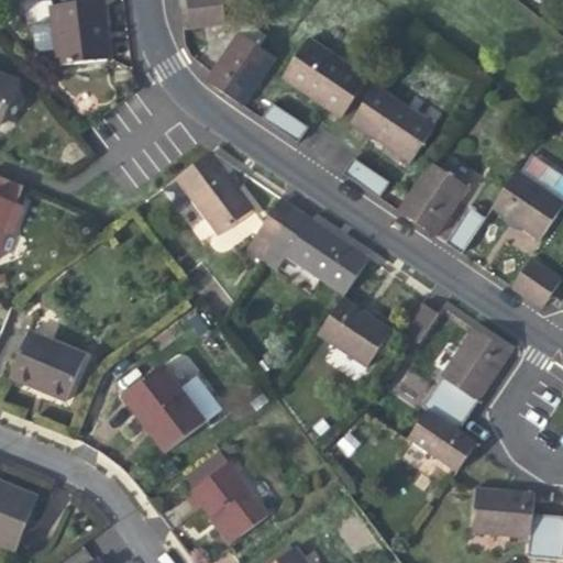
[(186,0),(190,30),(224,25),(220,0),(186,0)]
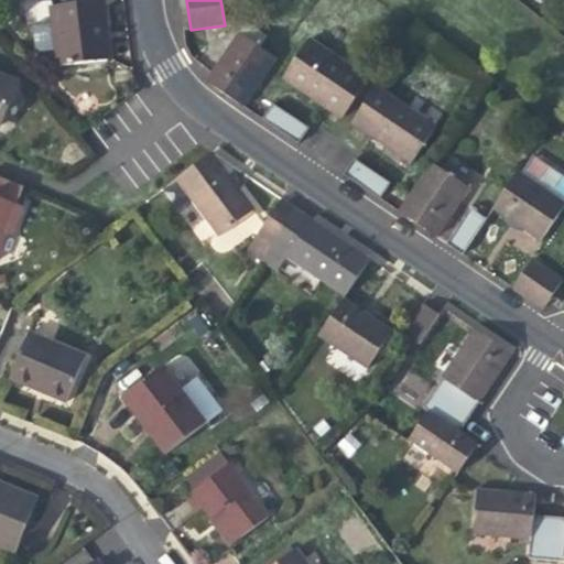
[(56,51),(58,67),(105,62),(101,35),(100,29),(107,28),(104,1),(51,8),(53,23),(56,51)]
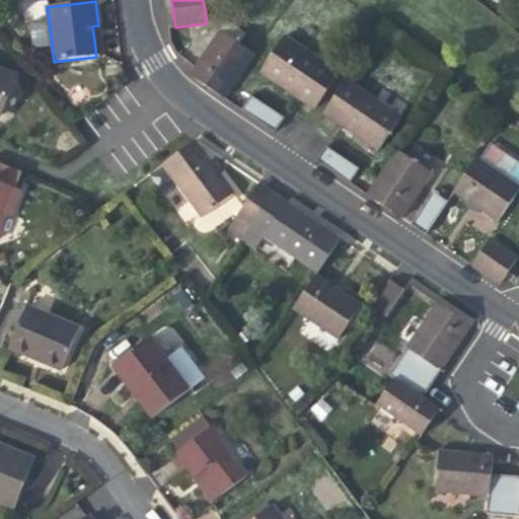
[(36,49),(52,47),(49,21),(29,24),(31,45),(36,49)]
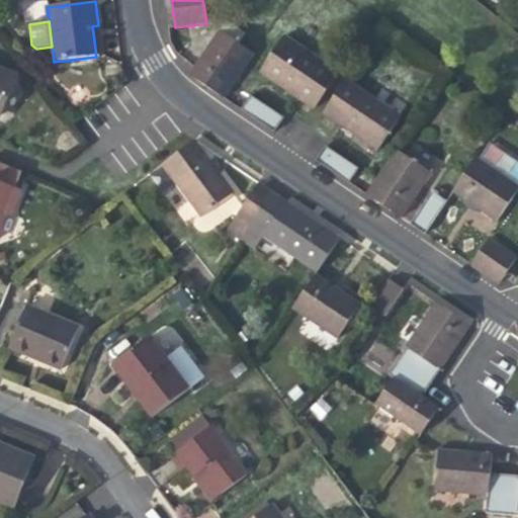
[(224,21),(188,74),(207,87),(224,97),(259,46),(224,21)]
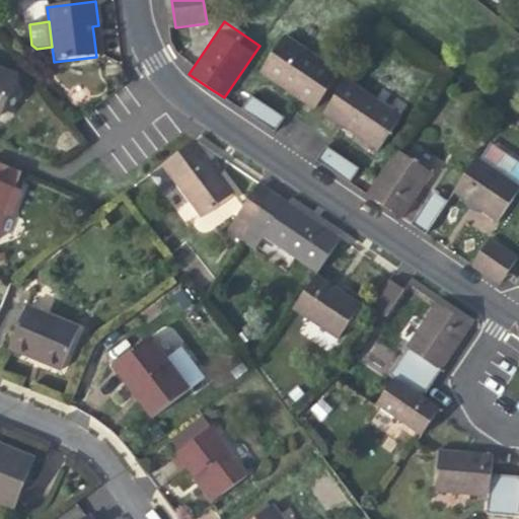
[(314,108),(339,73),(285,36),(261,73),(291,93),(314,108)]
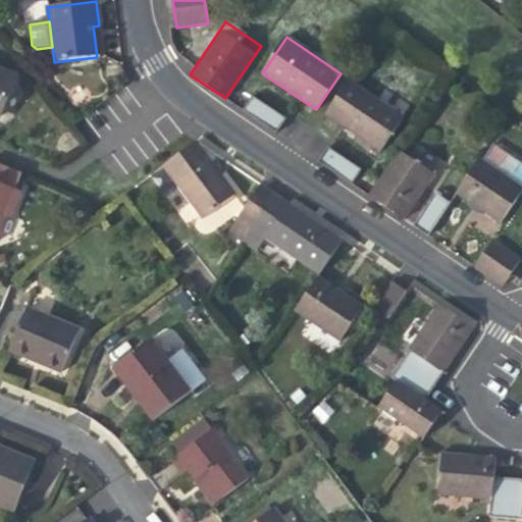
[(0,110),(14,75),(0,69),(0,110)]
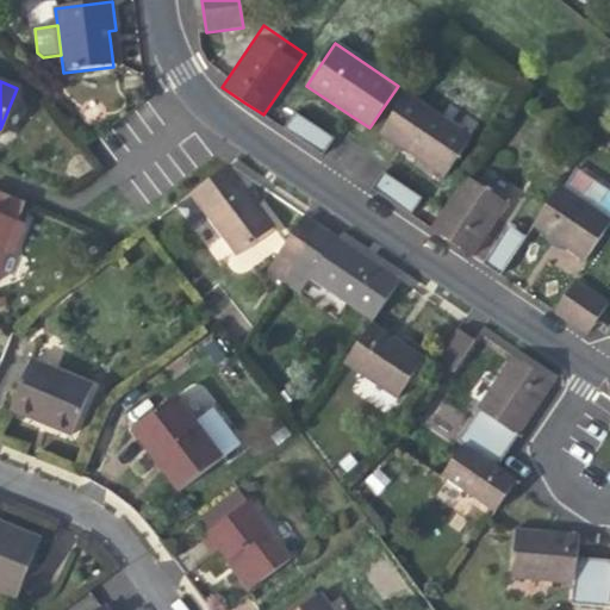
[(472,136),(408,93),(379,135),(409,155),(443,179),(472,136)]
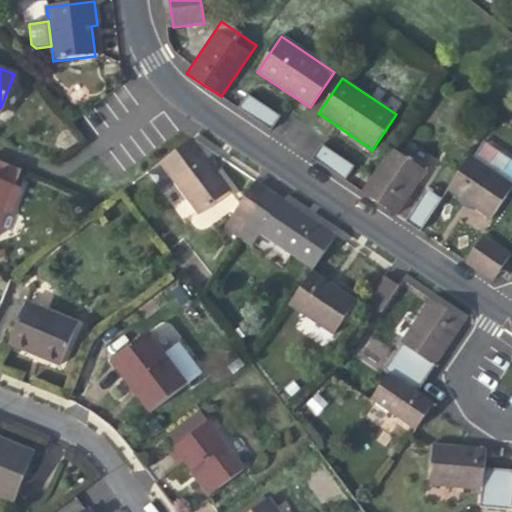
[(238,108),(265,126),(274,113),(247,95),(238,108)]
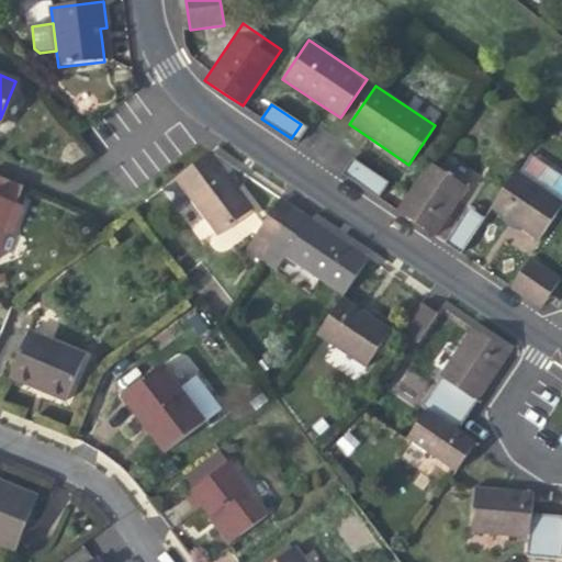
[(307,128),(301,124),(291,138),(298,143),(307,128)]
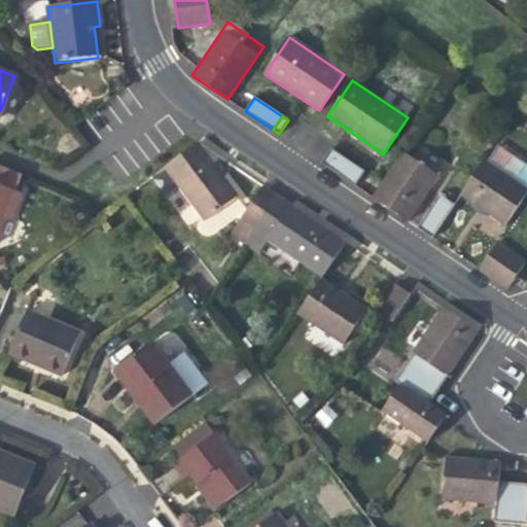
[(221,173),(198,142),(164,169),(204,222),(239,196),(221,173)]
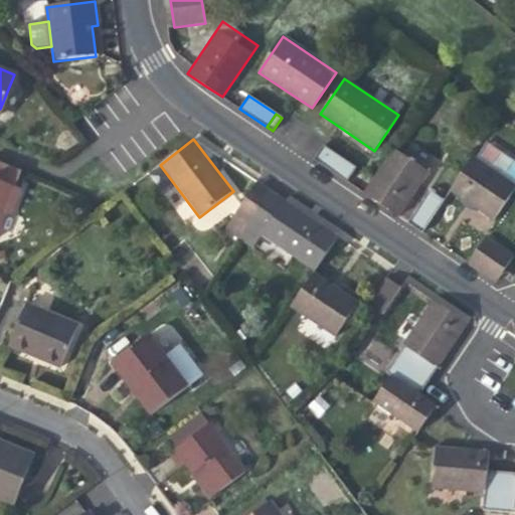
[(313,159),(319,163),(328,149),(323,145),(313,159)]
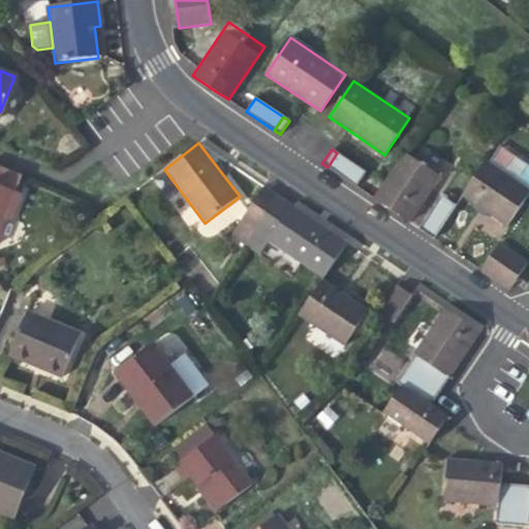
[(366,173),(337,153),(328,167),(356,187),(366,173)]
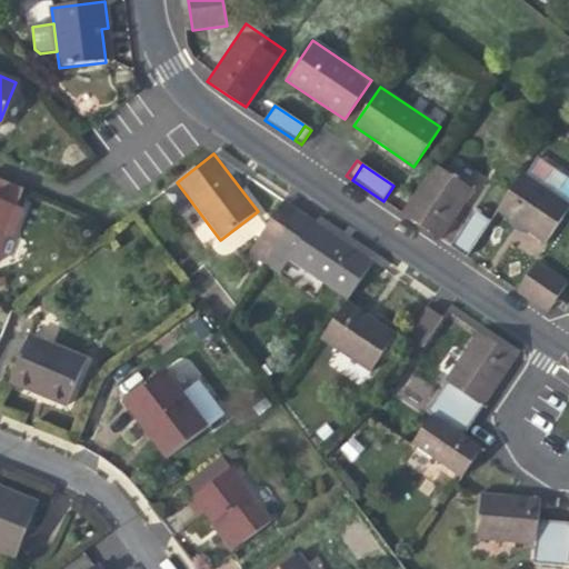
[(435,165),(402,213),(421,227),(440,239),(473,191),(435,165)]
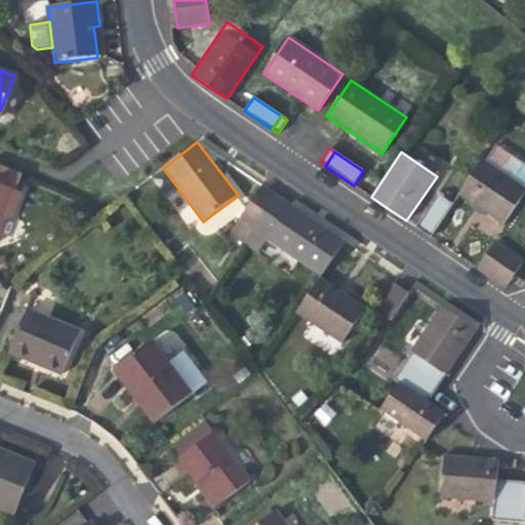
[(524,193),(524,188),(482,159),(457,195),(482,212),(502,226),(524,193)]
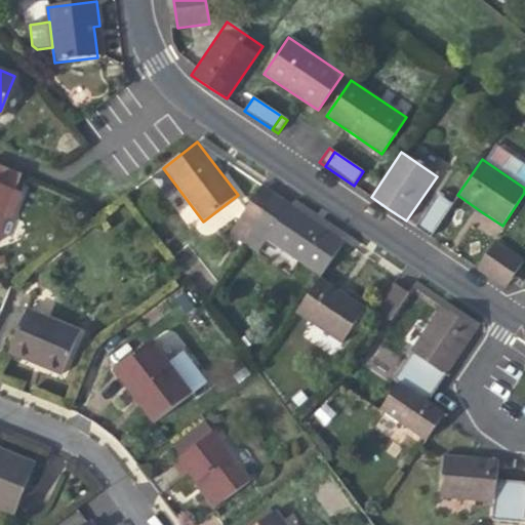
[(0,166),(0,186),(13,192),(21,175),(0,166)]
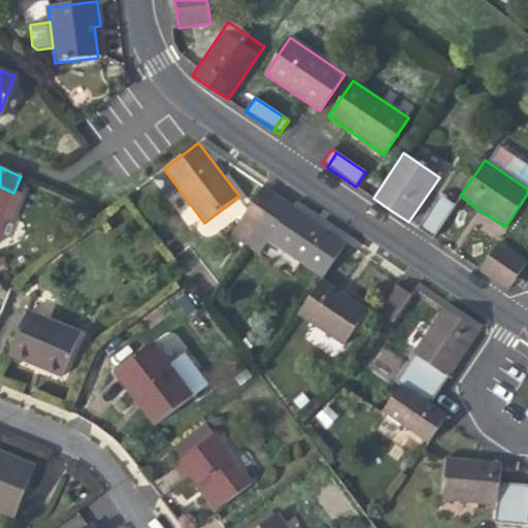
[(258,192),(288,211),(292,205),(262,186),(258,192)]
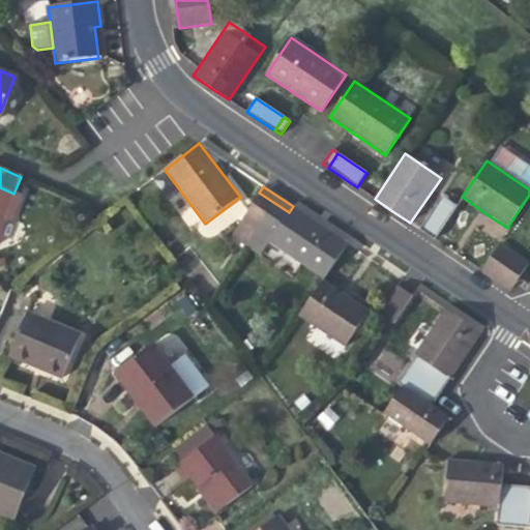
[(13,194),(0,187),(0,226),(4,216),(9,218),(19,196),(13,194)]
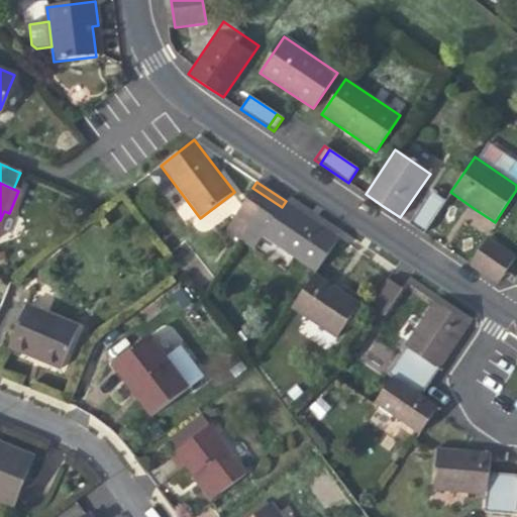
[(262,236),(282,207),(252,188),(225,230),(253,248),(262,236)]
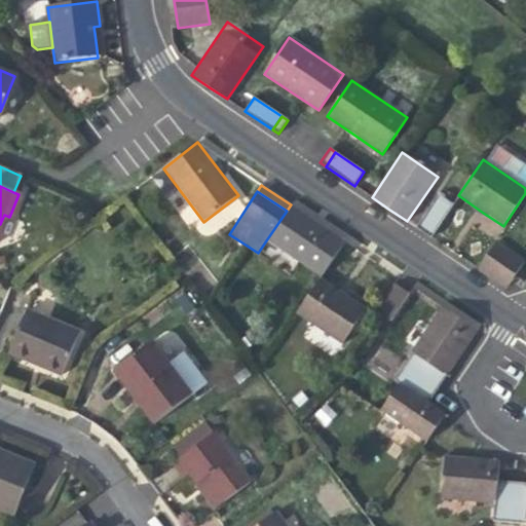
[(420,223),(434,232),(453,204),(440,194),(420,223)]
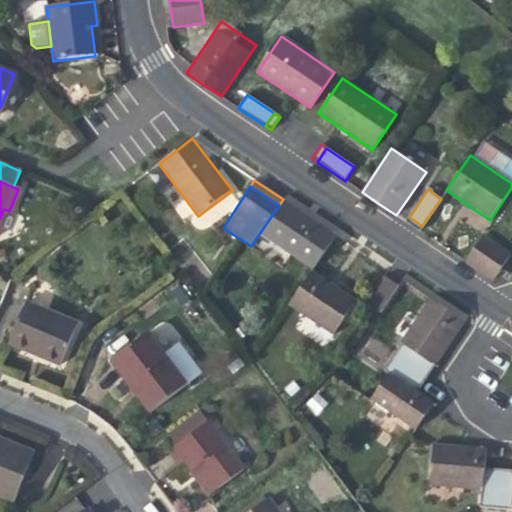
[(283,199),(279,205),(259,234),(312,269),(335,234),(311,218),(283,199)]
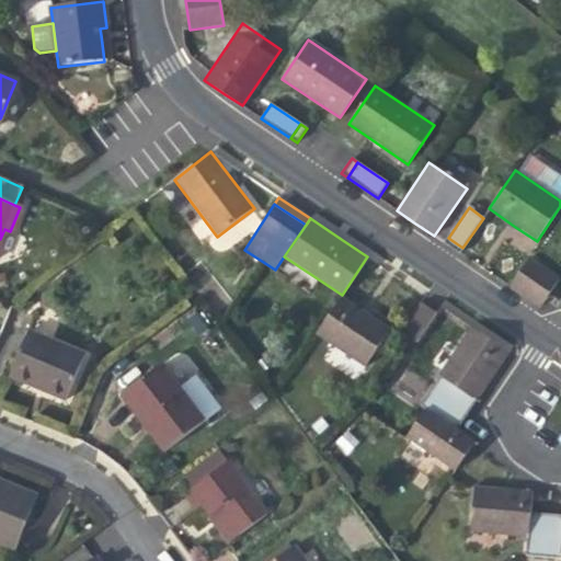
[(448,238),(444,243),(459,253),(462,248),(448,238)]
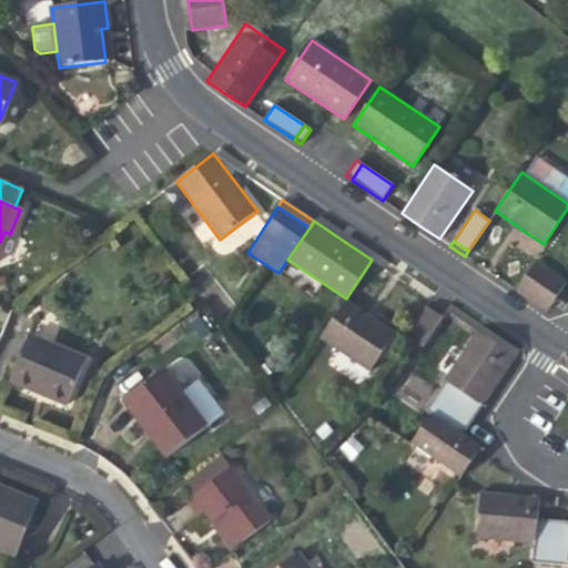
[(567,282),(535,261),(515,291),(547,312),(567,282)]
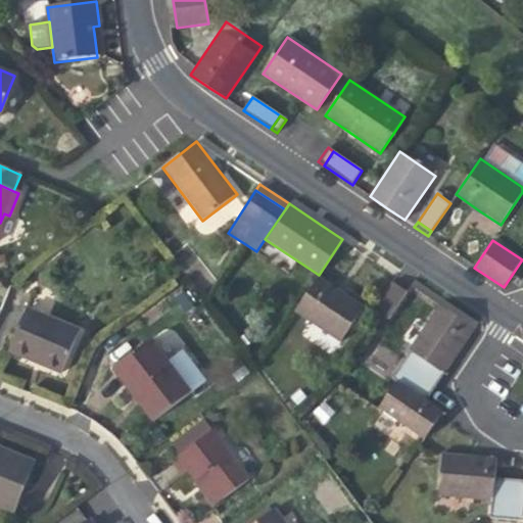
[(344,293),(319,275),(293,312),(339,343),(365,306),(344,293)]
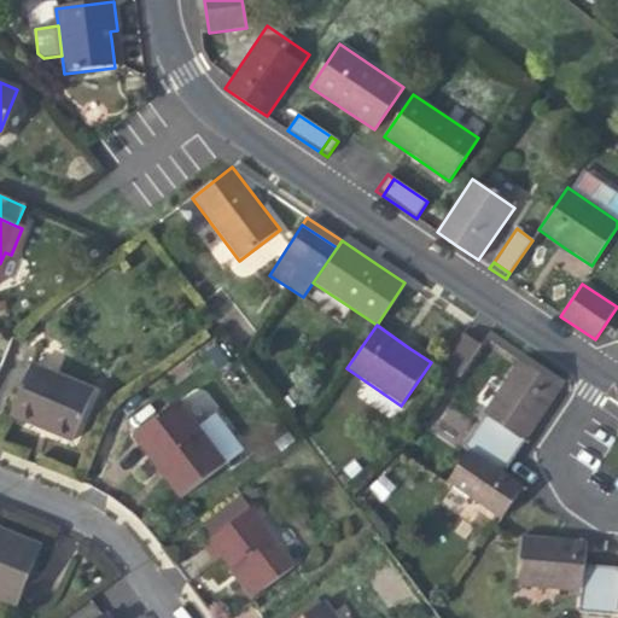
[(458,378),(481,344),(464,333),(441,366),(458,378)]
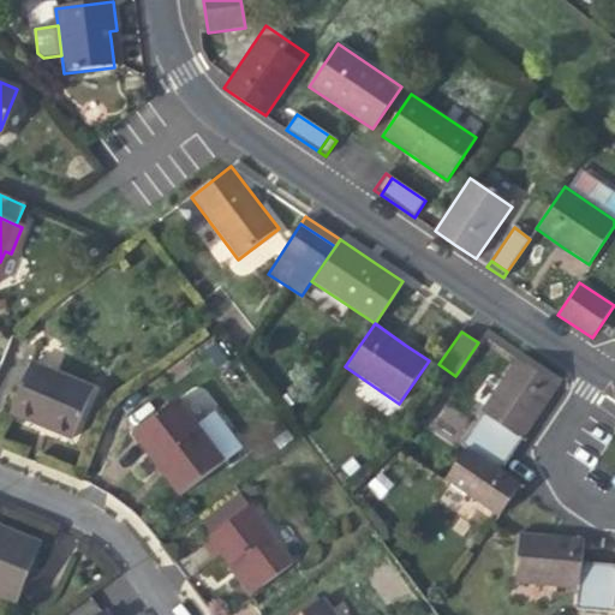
[(483,415),(513,435),(521,440),(541,411),(557,386),(515,359),(479,412),(483,415)]
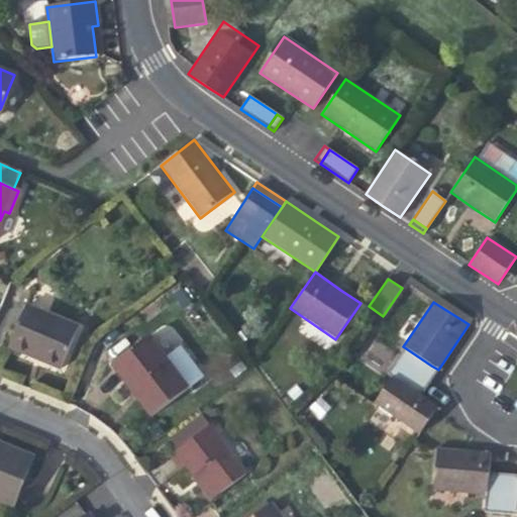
[(25,306),(11,340),(36,351),(49,356),(46,363),(61,369),(78,328),(25,306)]
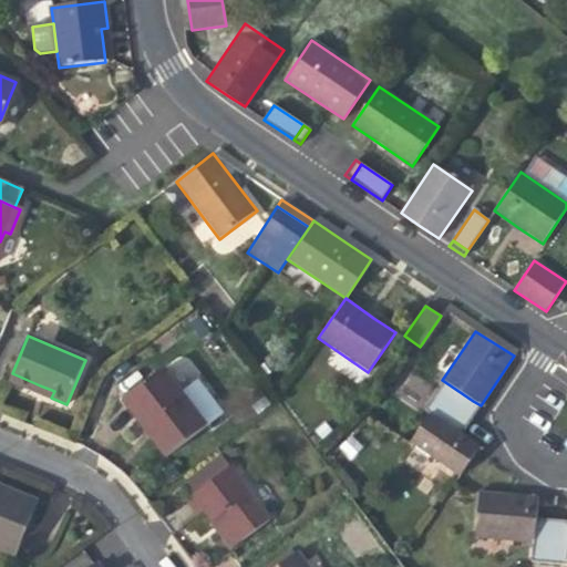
[(148,429),(168,454),(205,426),(162,370),(125,397),(148,429)]
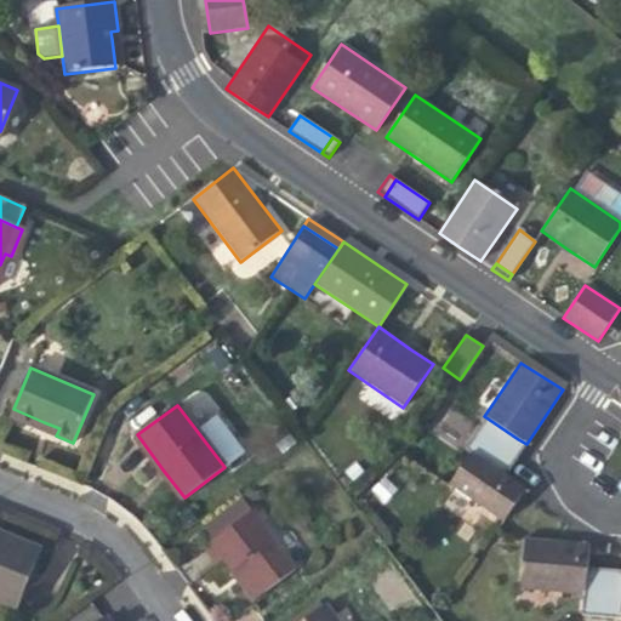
[(438,437),(462,444),(469,417),(444,411),(438,437)]
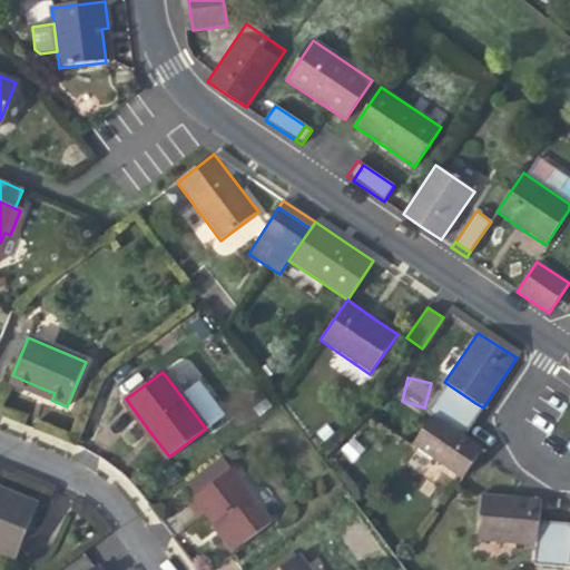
[(457,430),(475,403),(448,384),(430,412),(434,415),(457,430)]
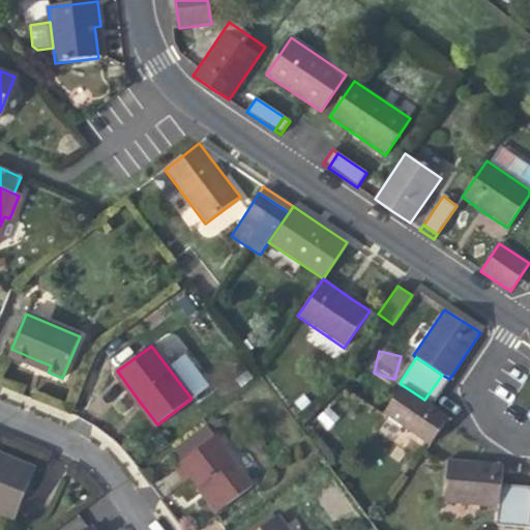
[(432,405),(449,379),(442,375),(424,400),(432,405)]
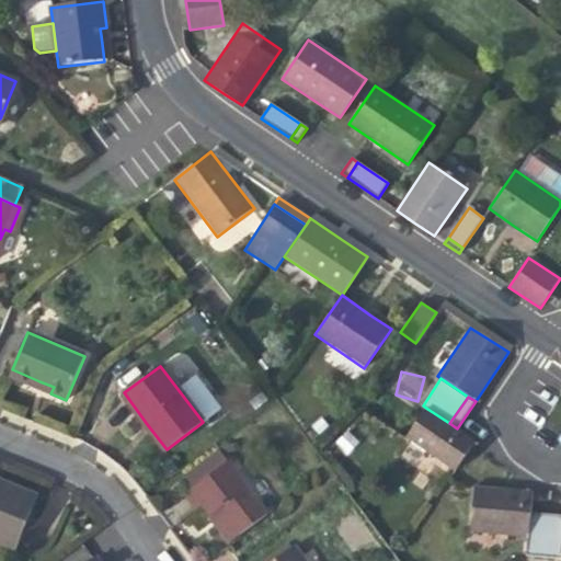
[(457,428),(449,423),(427,409),(407,439),(455,472),(476,441),(468,435),(457,428)]
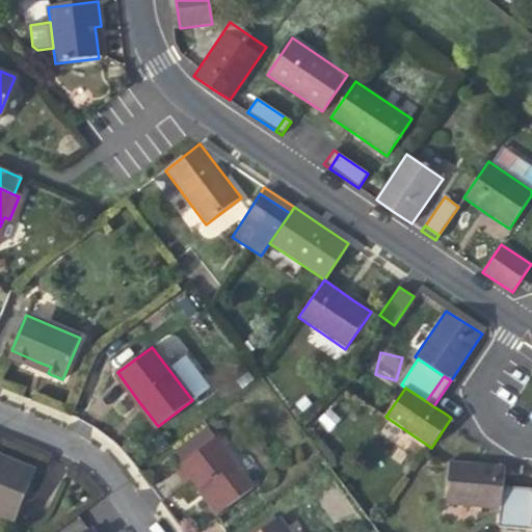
[(328,432),(341,420),(329,408),(317,421),(328,432)]
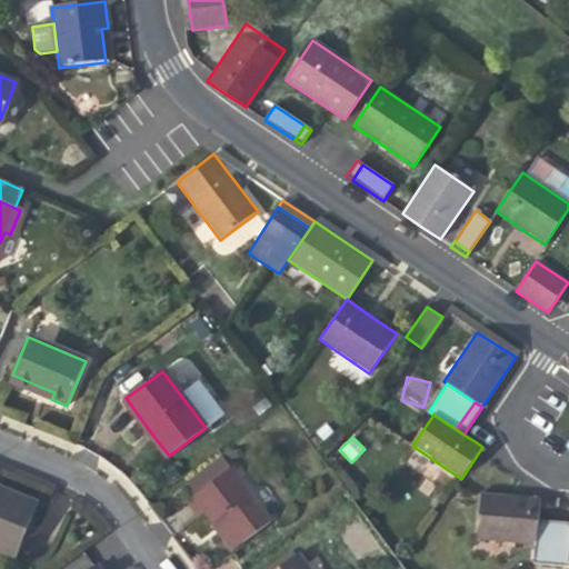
[(186,486),(193,496),(231,468),(223,458),(186,486)]
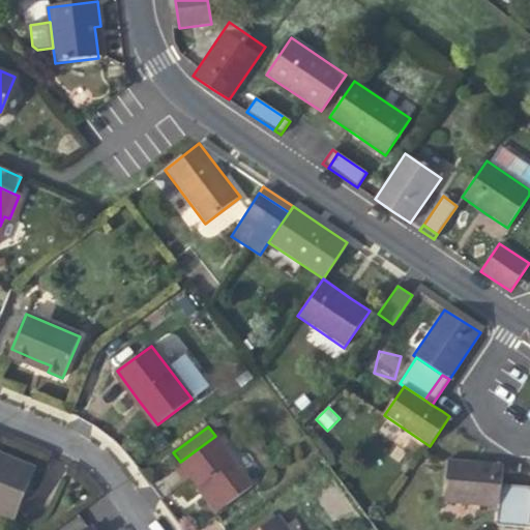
[(253,486),(215,436),(180,462),(198,486),(210,476),(213,480),(209,482),(215,491),(226,505),(253,486)]
